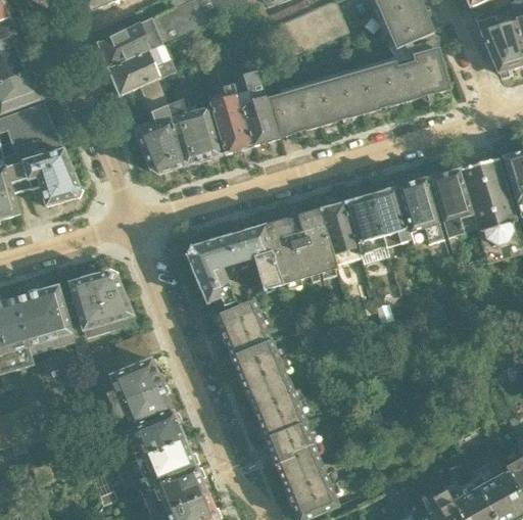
[(0,0),(0,21),(9,17),(1,0),(0,0)]
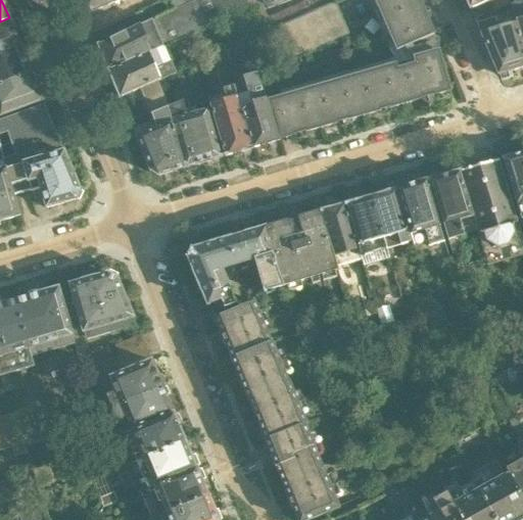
[(80,0),(85,11),(112,0),(80,0)]
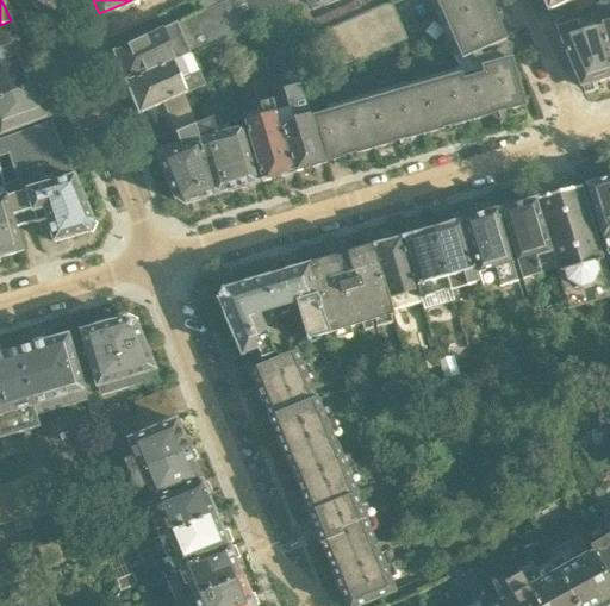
[(221,0),(163,26),(114,51),(128,81),(174,57),(174,58),(186,54),(241,29),(291,4),(288,0),(221,0)]
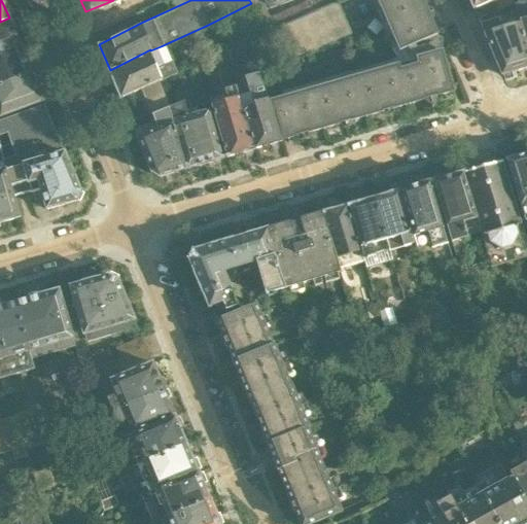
[(372,0),(396,57),(267,93),(269,98),(267,99),(272,115),(279,139),(281,138),(280,138),(295,133),(309,129),(338,120),(351,116),(352,117),(381,109),(381,108),(394,104),(394,105),(423,97),(423,96),(436,93),(452,89),(448,71),(449,71),(446,60),(444,60),(441,49),(418,56),(417,54),(440,43),(440,42),(441,37),(435,33),(421,0),(372,0)]
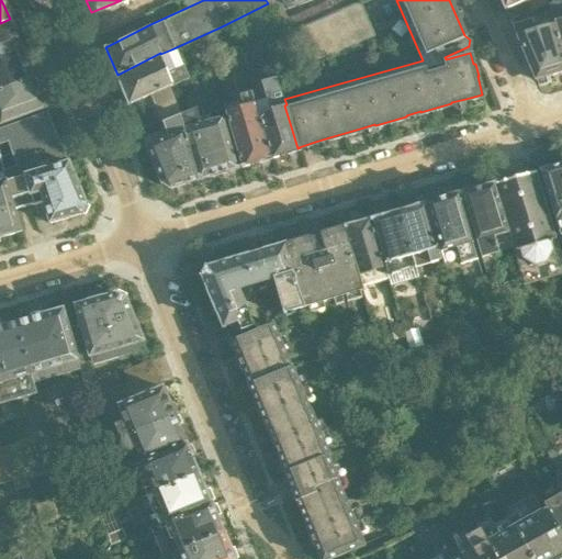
[(549,1),(549,0),(528,0),(531,9),(549,1)]
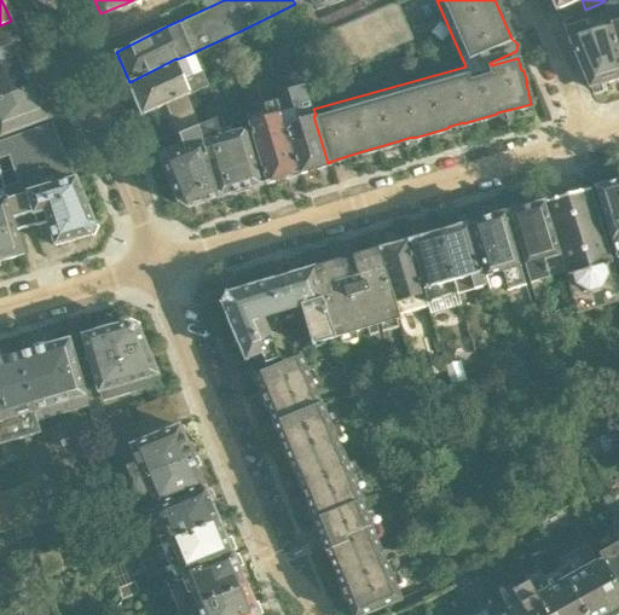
[(607,16),(618,57),(618,0),(607,0),(603,1),(608,16),(607,16)]
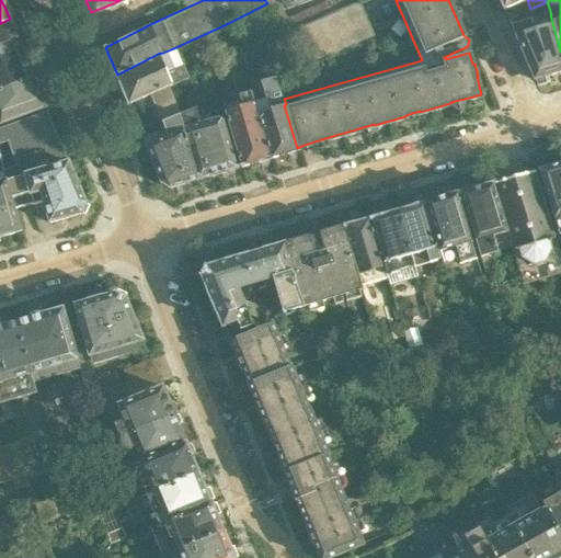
[(295,29),(300,42),(309,61),(374,34),(359,1),(295,29)]
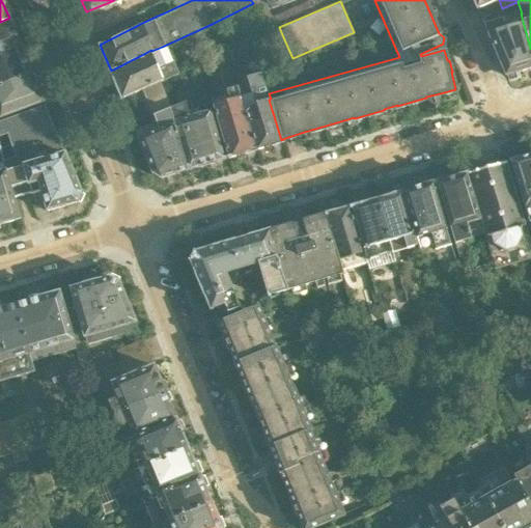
[(258,16),(252,4),(240,9),(246,22),(258,16)]
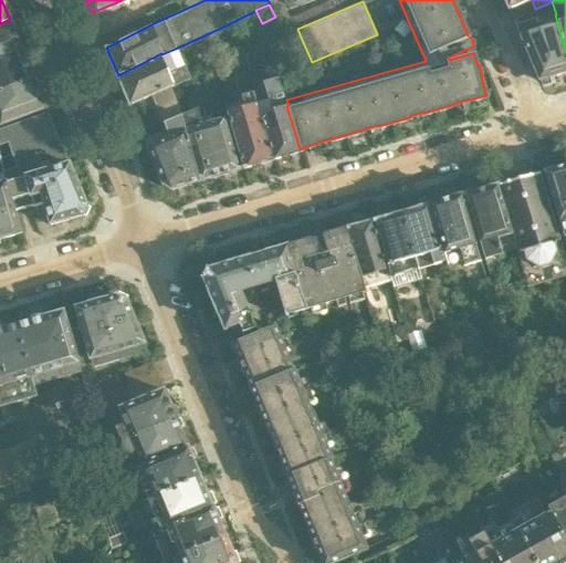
[(515,23),(538,77),(565,69),(565,52),(555,14),(536,20),(536,18),(515,23)]
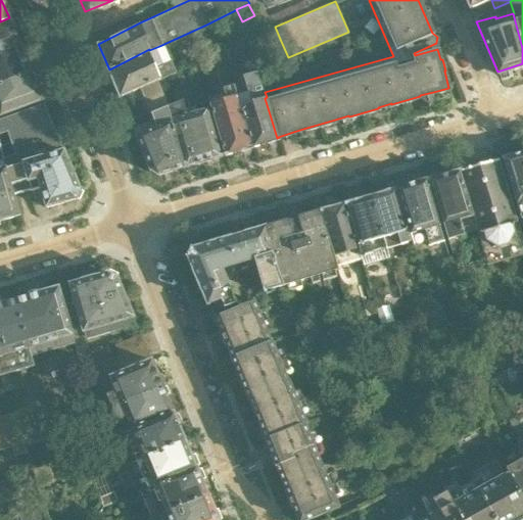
[(0,53),(21,45),(10,17),(9,17),(0,21),(0,53)]
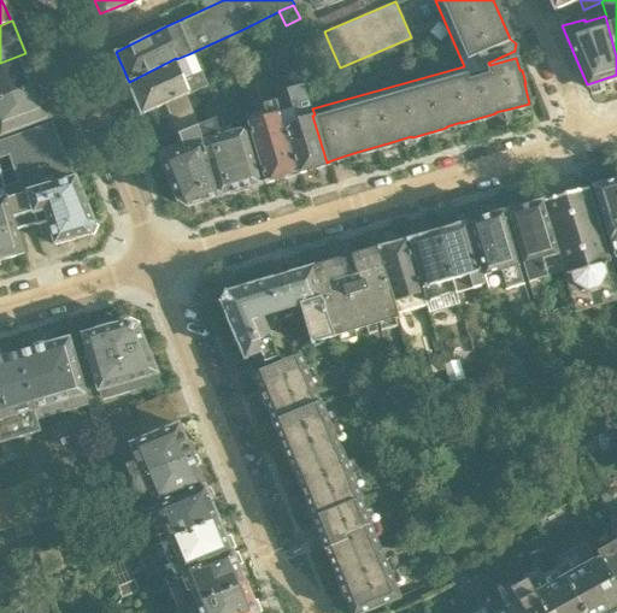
[(0,99),(37,83),(25,53),(0,63),(0,99)]
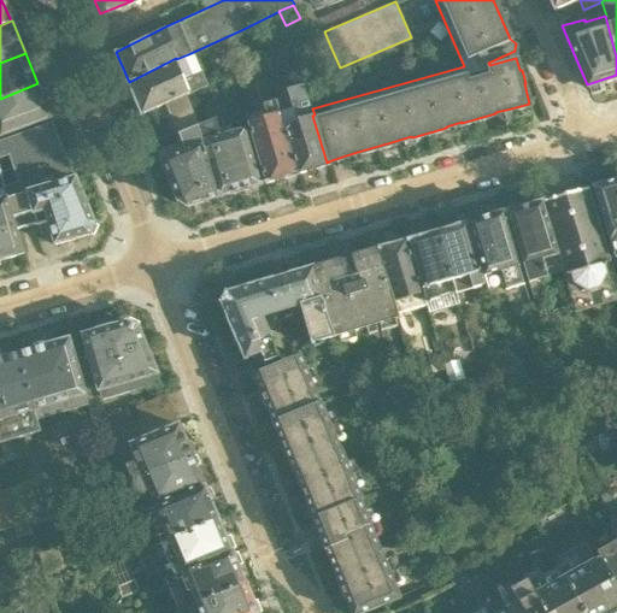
[(183,76),(176,59),(176,58),(129,82),(142,112),(166,102),(166,101),(184,92),(186,93),(189,90),(207,83),(201,68),(183,76)]
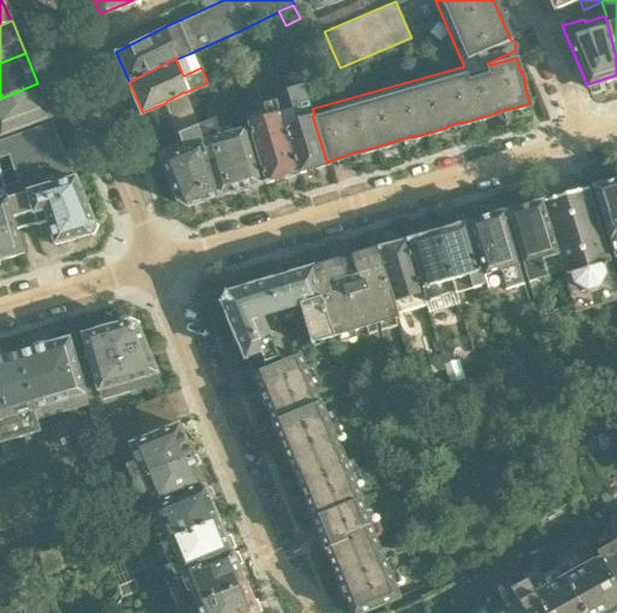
[(327,163),(318,135),(312,116),(315,115),(312,108),(304,82),(287,87),(297,118),(283,122),(282,123),(295,172),(297,171),(317,165),(317,166),(327,163)]
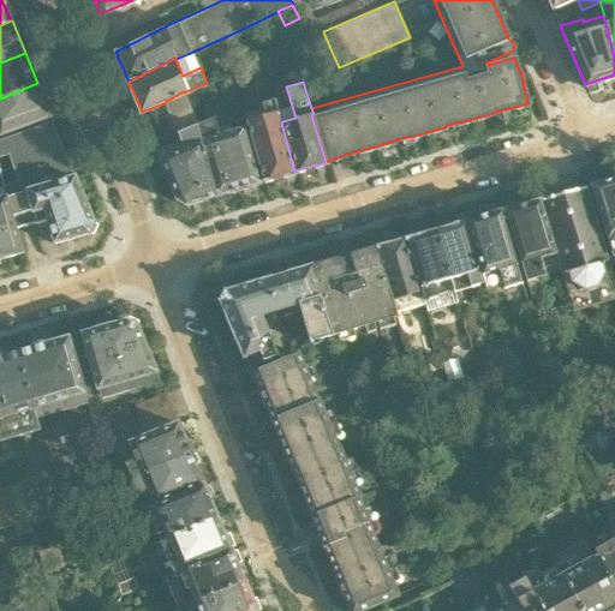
[(0,133),(51,115),(37,83),(0,99),(0,133)]
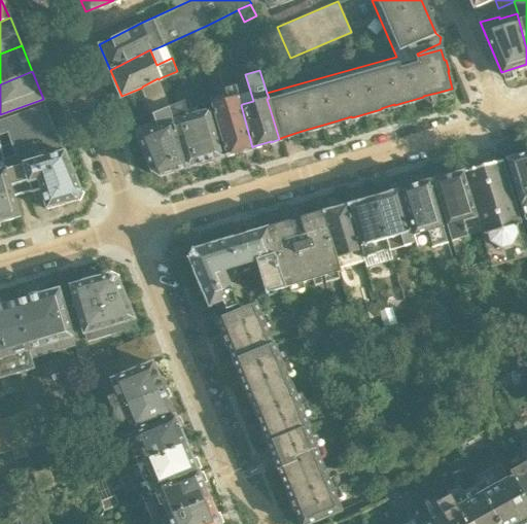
[(152,111),(168,104),(169,104),(161,83),(159,79),(157,78),(142,86),(142,88),(152,111)]
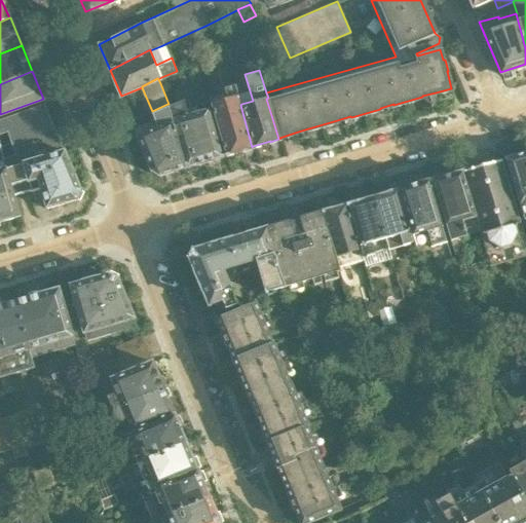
[(226,154),(252,147),(240,105),(241,104),(235,84),(223,87),(226,98),(211,102),(226,154)]
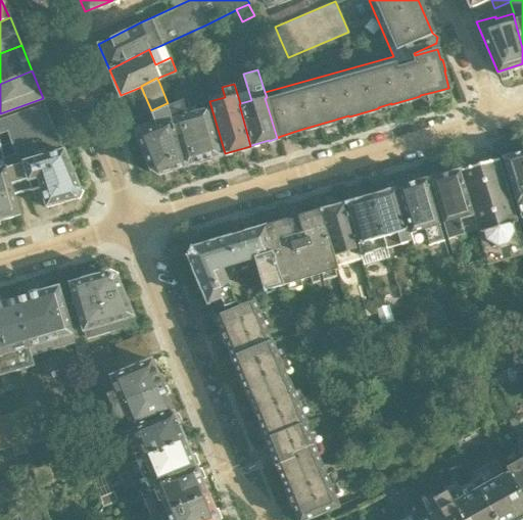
[(169,105),(168,103),(167,103),(185,166),(186,166),(185,164),(221,154),(207,107),(187,113),(183,98),(169,105)]
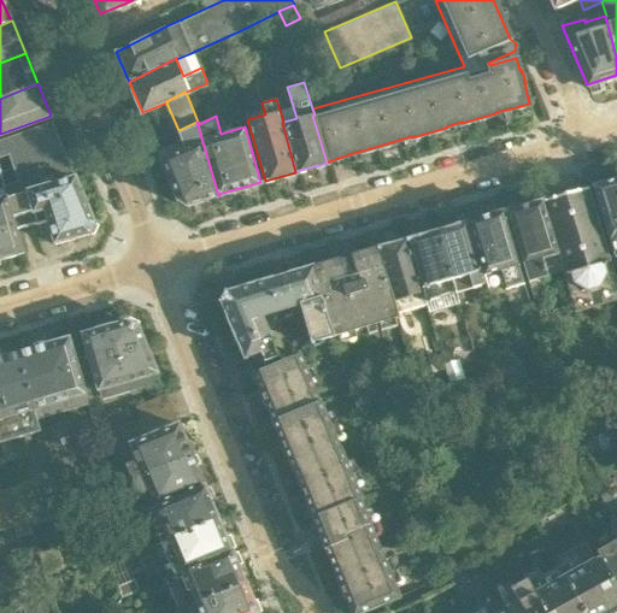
[(0,170),(0,171),(17,227),(37,220),(48,218),(56,241),(89,231),(94,222),(74,174),(52,119),(0,137),(0,170)]
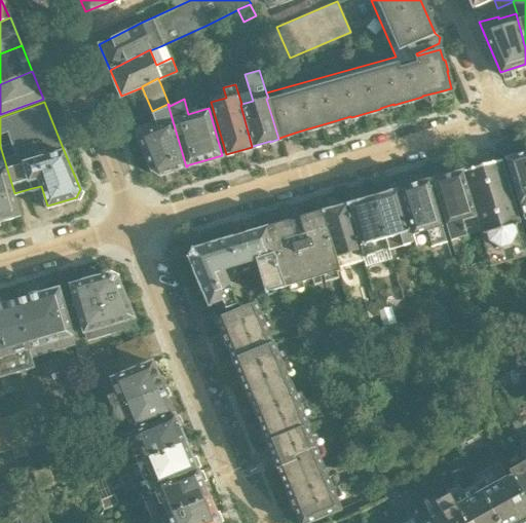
[(158,175),(186,166),(167,104),(152,111),(155,118),(135,127),(138,135),(137,135),(151,171),(158,175)]
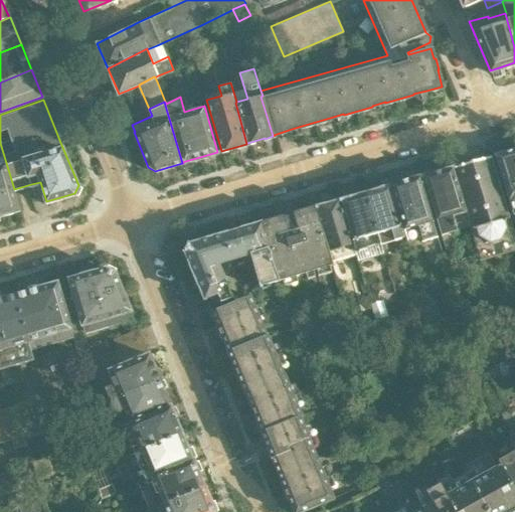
[(14,189),(0,143),(0,142),(0,214),(20,209),(14,189)]
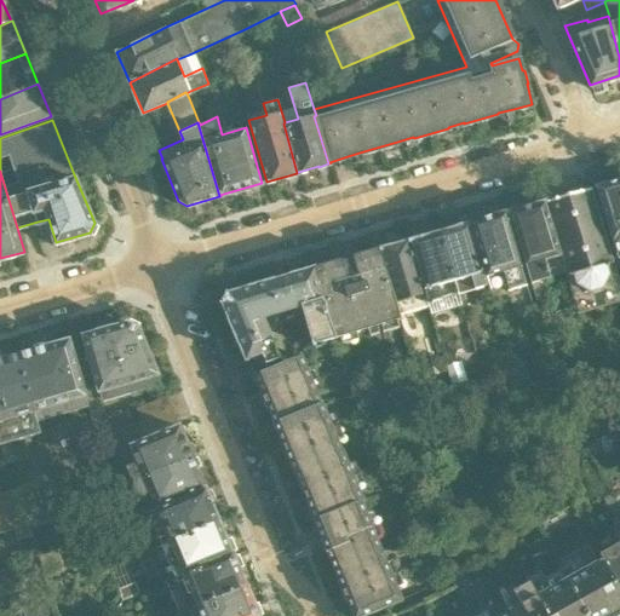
[(619,177),(596,185),(618,257),(616,257),(619,268),(619,177)]
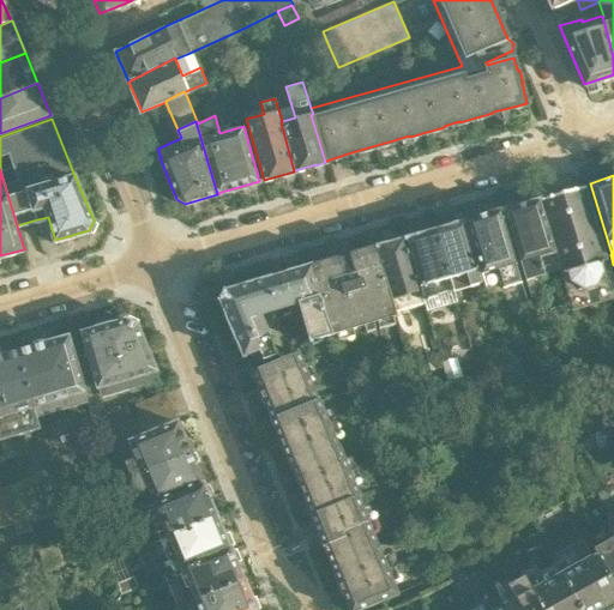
[(541,197),(555,252),(561,271),(572,308),(613,295),(613,281),(607,258),(608,257),(585,185),(541,197)]
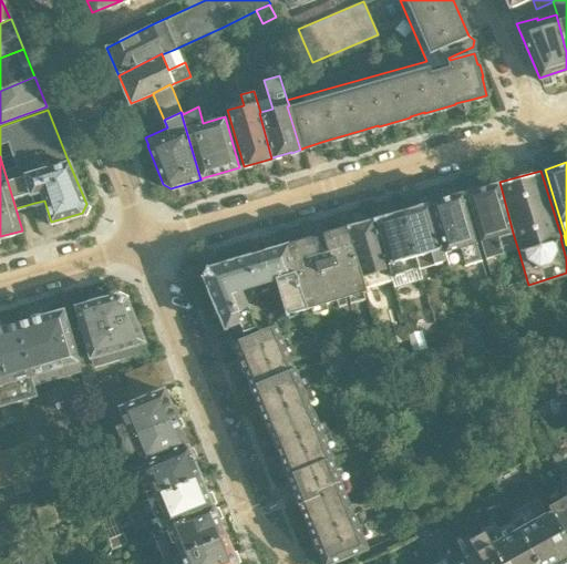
[(498,237),(513,233),(500,182),(498,183),(467,193),(481,242),(481,243),(491,275),(501,272),(497,259),(495,260),(494,256),(504,253),(498,237)]
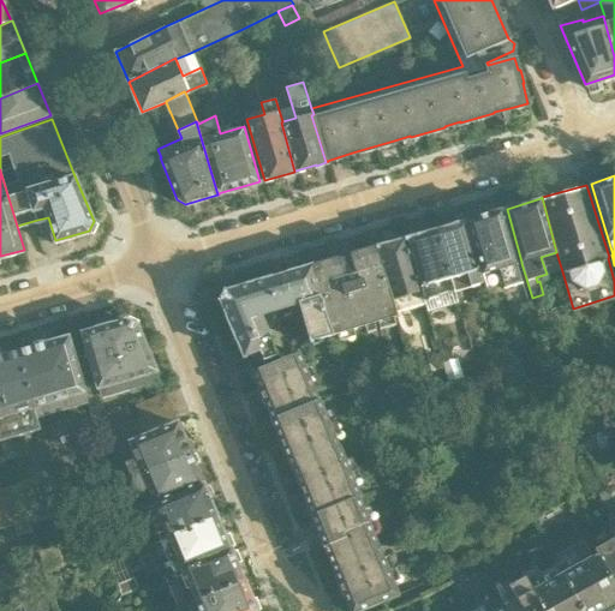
[(482,274),(483,274),(499,269),(503,286),(521,281),(501,210),(466,221),(482,274)]
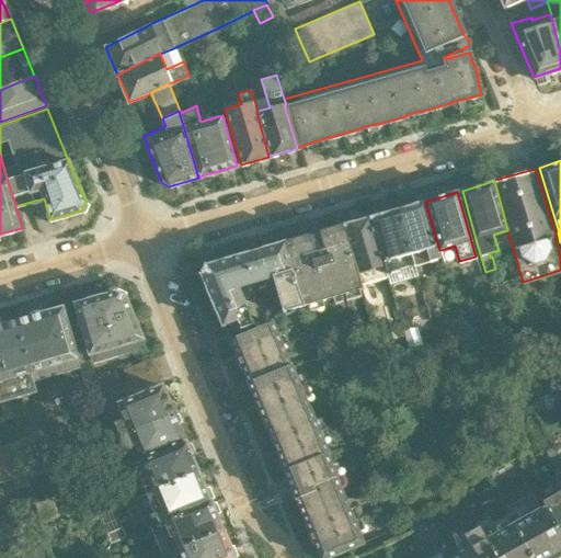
[(443,257),(441,250),(439,250),(425,202),(425,201),(398,208),(414,264),(430,260),(443,257)]
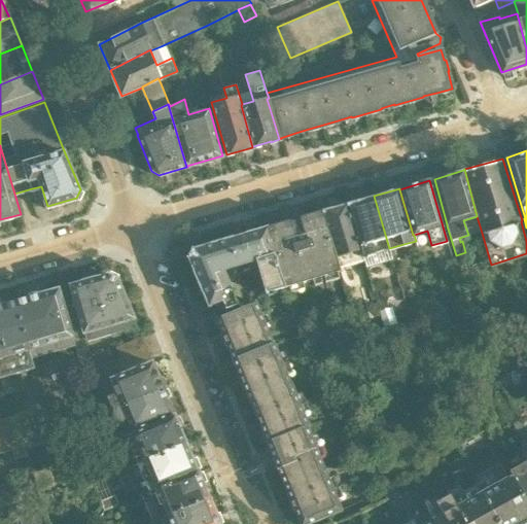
[(348,204),(362,256),(363,255),(364,256),(376,253),(376,252),(389,248),(374,196),(348,204)]
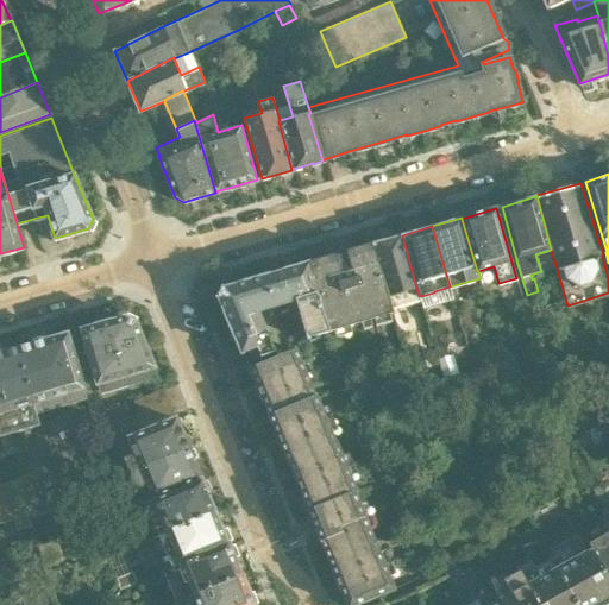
[(402,235),(374,244),(391,307),(420,298),(419,296),(402,235)]
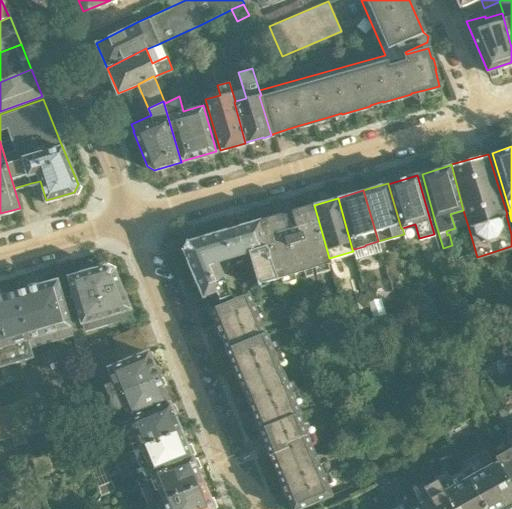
[(330,262),(329,258),(314,205),(259,221),(260,221),(276,279),(279,278),(278,278),(330,262)]
